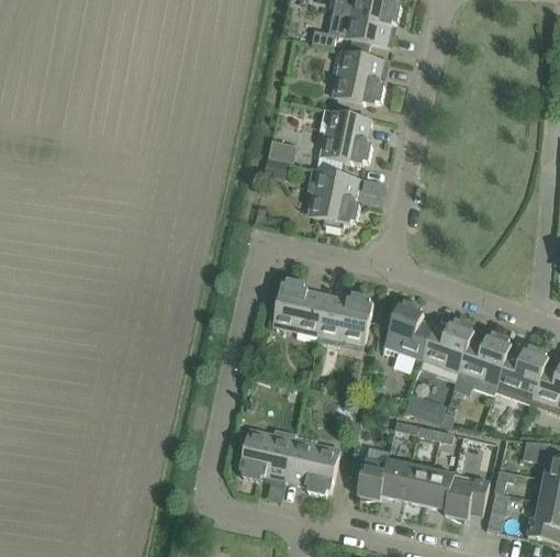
[(334,34),(351,39),(349,46),(367,49),(368,42),(385,45),(391,21),(396,22),(400,4),(394,3),(395,0),(356,0),(353,15),(327,10),(323,31),(313,29),(310,43),(332,47),(334,34)]
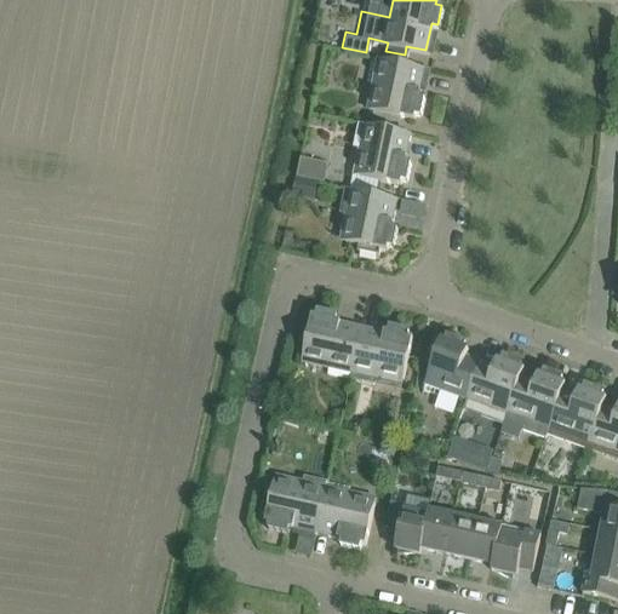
[(371,108),(412,115),(413,112),(418,113),(423,93),(417,92),(423,64),(371,53),(365,78),(377,80),(371,108)]
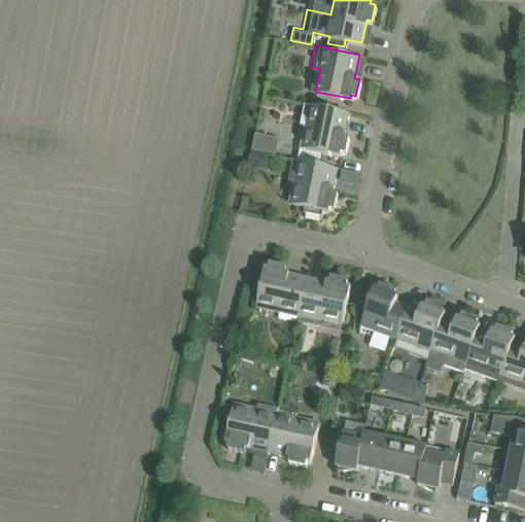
[(303,146),(339,154),(340,150),(344,151),(348,134),(345,134),(349,110),(303,101),(299,122),(308,124),(303,146)]
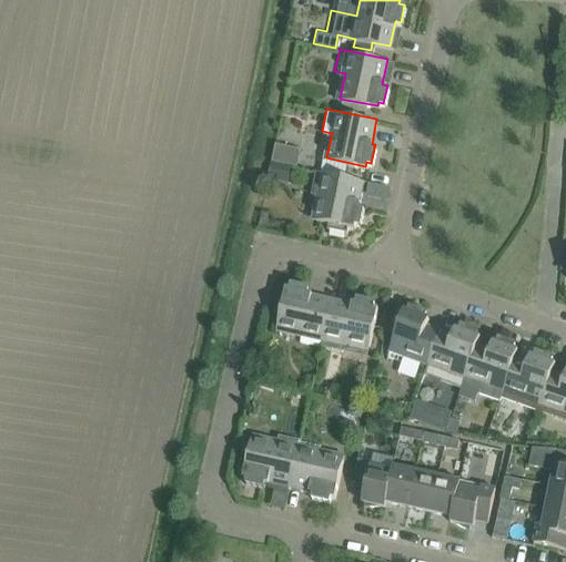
[(300,146),(274,141),(271,159),(289,162),(296,163),(300,146)]
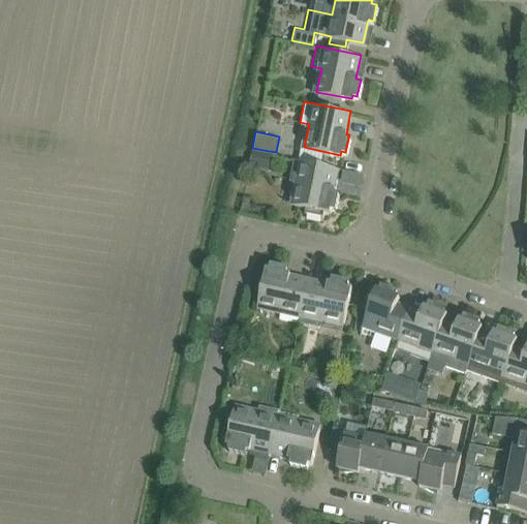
[(250,147),(247,162),(266,166),(269,151),(252,148),(250,147)]
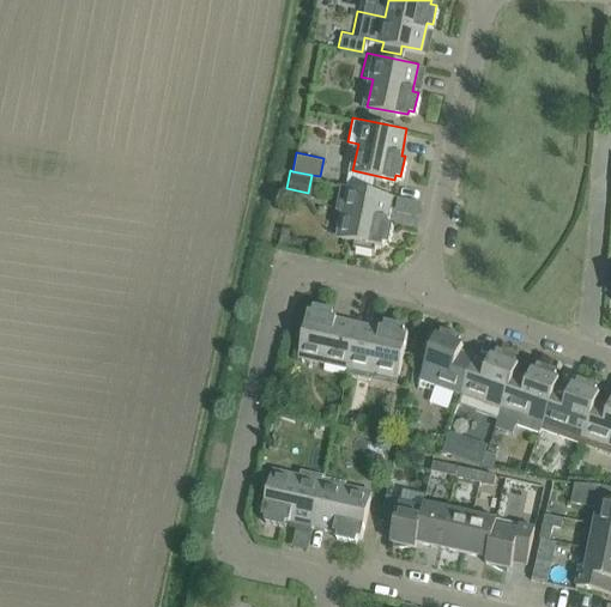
[(391,193),(339,183),(334,206),(345,208),(339,236),(352,238),(351,244),(373,248),(374,242),(381,244),(381,240),(387,241),(391,222),(386,220),(391,193)]
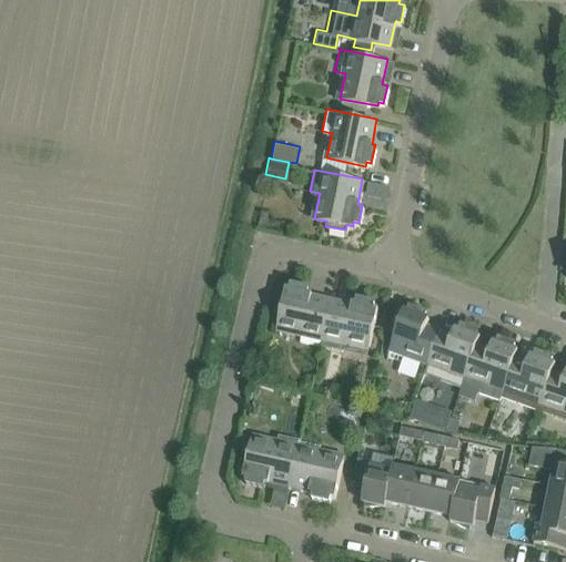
[(319,343),(330,295),(305,289),(306,284),(289,281),(287,285),(283,285),(282,290),(276,289),(272,309),(278,310),(275,323),(301,328),(299,338),(319,343)]
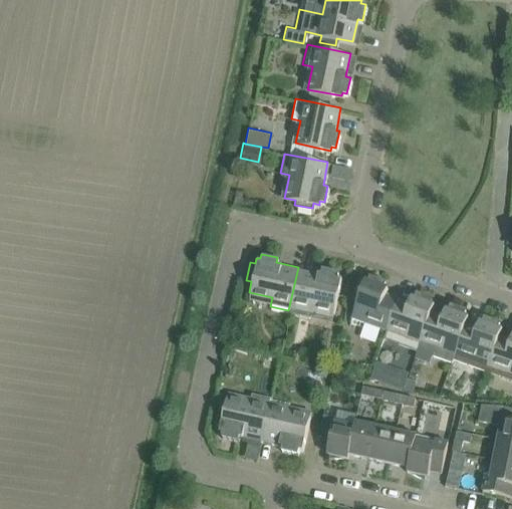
[(320,272),(298,267),(288,310),(308,314),(309,305),(332,310),(340,276),(336,275),(337,271),(321,267),(320,272)]
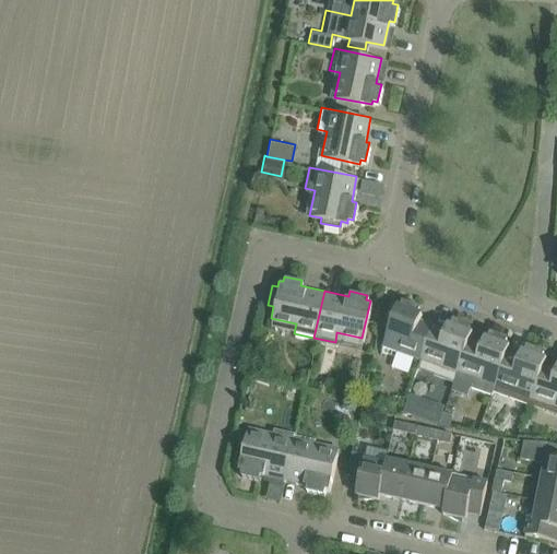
[(394,349),(417,357),(428,328),(416,323),(421,311),(416,309),(417,305),(401,298),(399,304),(395,302),(394,306),(389,304),(382,322),(387,325),(378,348),(393,353),(394,349)]
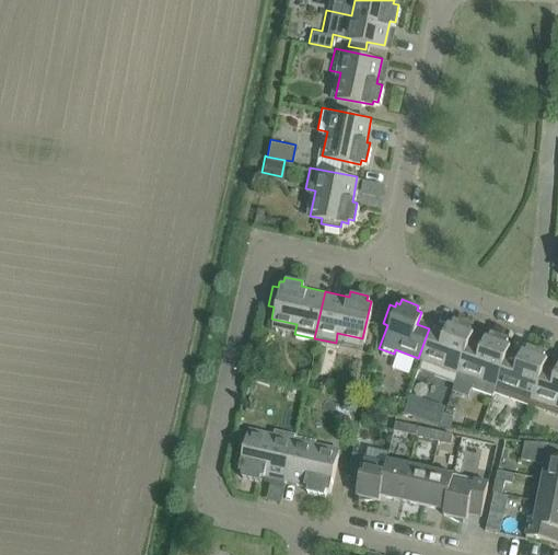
[(466,342),(467,342),(472,330),(467,328),(469,324),(452,318),(451,322),(446,321),(442,333),(429,328),(418,358),(441,367),(440,371),(454,377),(456,371),(455,371),(466,342)]
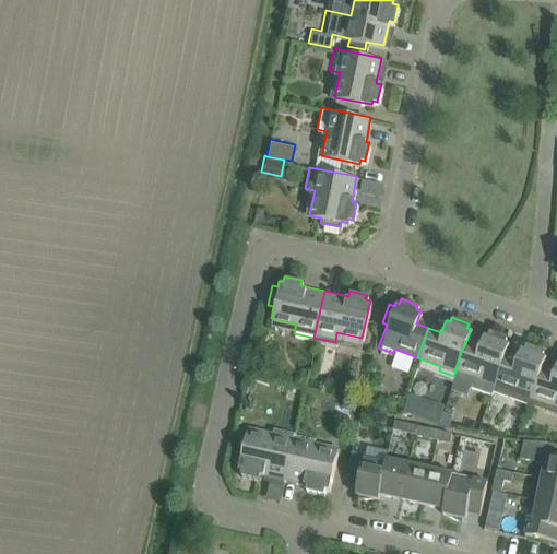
[(465,341),(454,370),(455,370),(472,377),(469,385),(489,392),(492,384),(502,354),(504,354),(508,342),(504,341),(505,337),(488,330),(487,334),(483,333),(478,345),(466,341),(465,341)]
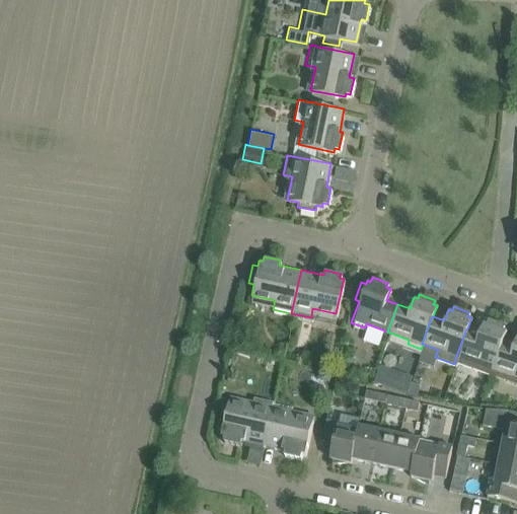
[(501,341),(502,341),(506,329),(502,328),(503,324),(488,319),(487,323),(483,321),(478,333),(467,328),(466,328),(456,356),(477,364),(476,368),(490,372),(491,368),(501,341)]
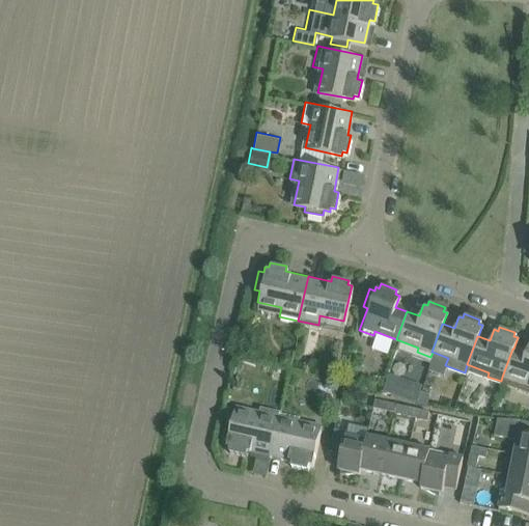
[(525,353),(513,349),(512,349),(502,377),(525,384),(523,389),(528,390),(528,341),(525,353)]
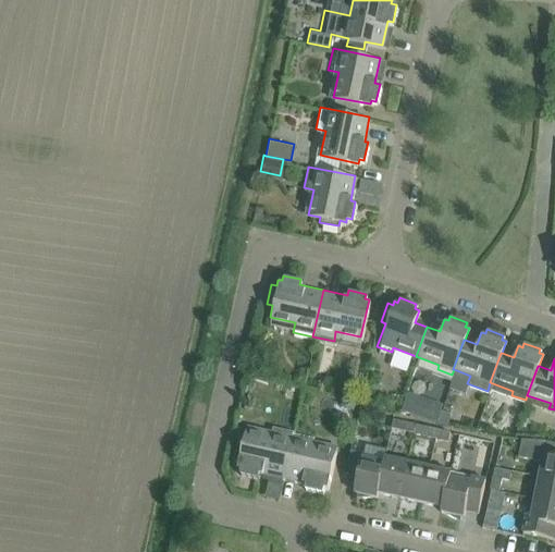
[(292,373),(291,380),(301,382),(304,371),(298,369),(292,373)]
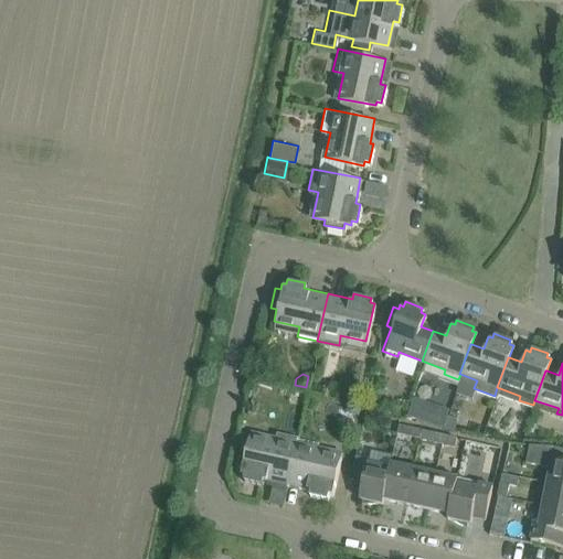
[(414,419),(450,430),(457,409),(421,398),(414,419)]
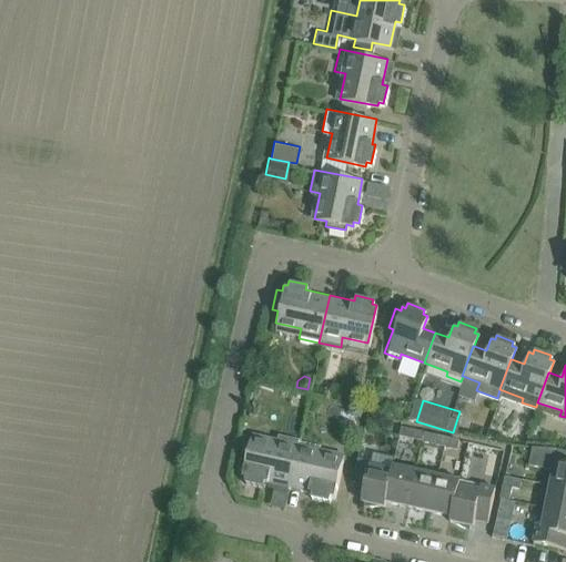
[(422,429),(412,427),(400,425),(397,432),(420,438),(422,429)]
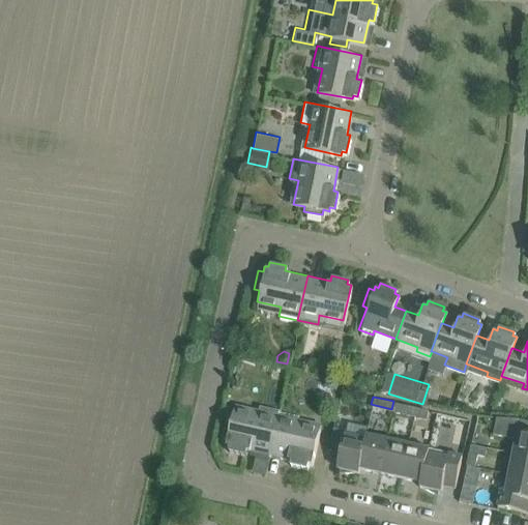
[(412,413),(414,406),(402,403),(401,411),(412,413)]
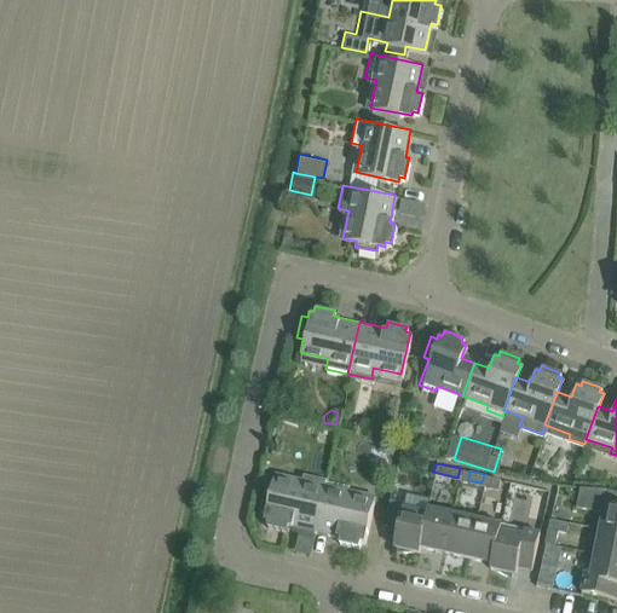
[(312,528),(324,476),(301,472),(299,483),(272,476),(269,489),(263,487),(258,509),(264,510),(263,518),(266,519),(265,524),(284,528),(287,522),(312,528)]
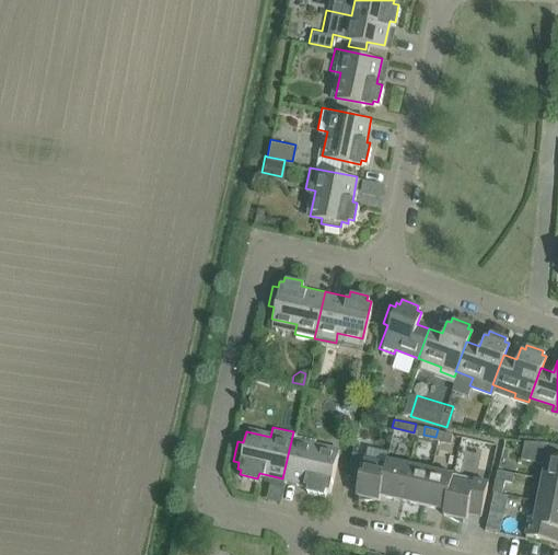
[(451,431),(438,429),(436,437),(449,440),(451,431)]
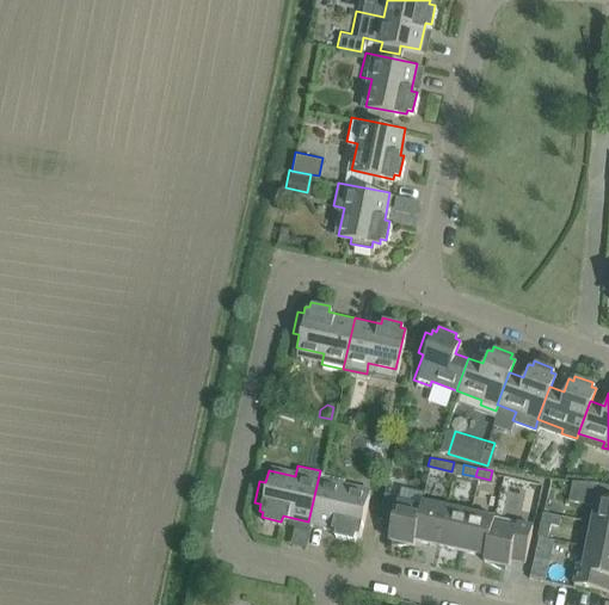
[(343,475),(320,470),(308,522),(334,528),(333,533),(352,538),(354,532),(358,533),(367,492),(340,486),(343,475)]
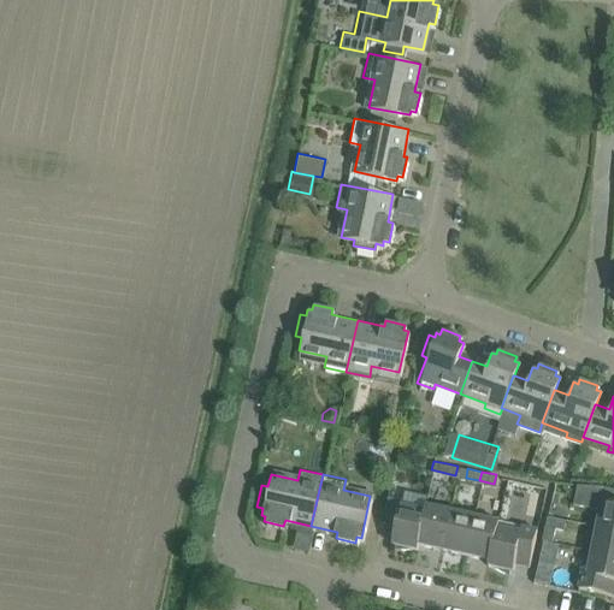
[(613,486),(597,484),(576,479),(571,501),(598,507),(595,523),(613,527),(613,486)]
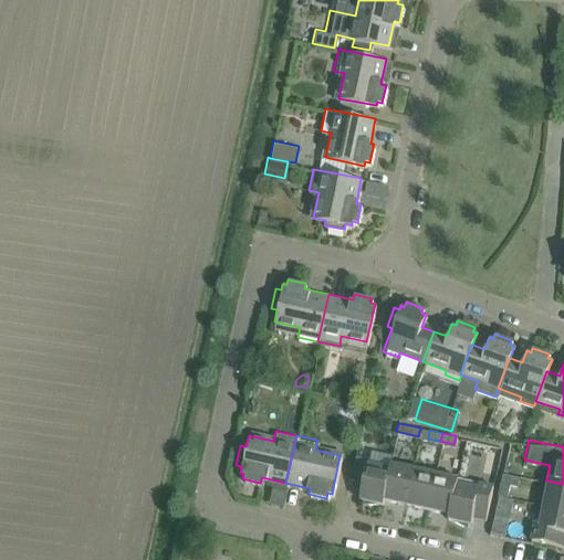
[(388,466),(366,462),(367,456),(354,453),(348,481),(361,484),(358,497),(382,502),(383,497),(382,496),(388,466)]
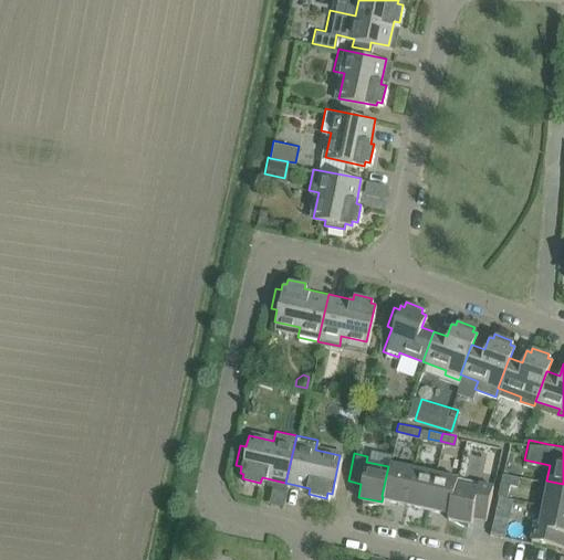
[(404,502),(411,466),(389,461),(388,466),(382,496),(383,497),(404,502)]
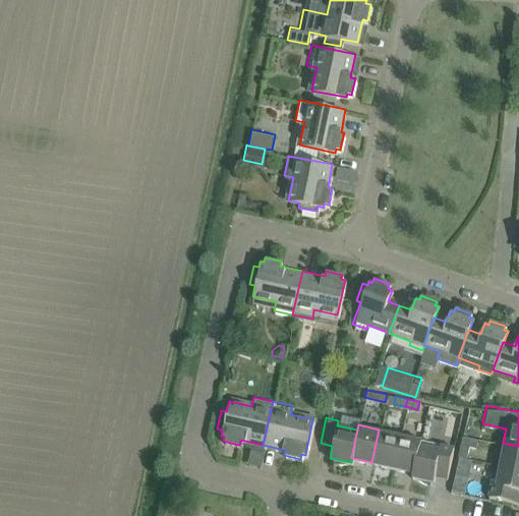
[(392,466),(399,434),(379,430),(371,462),(392,466)]
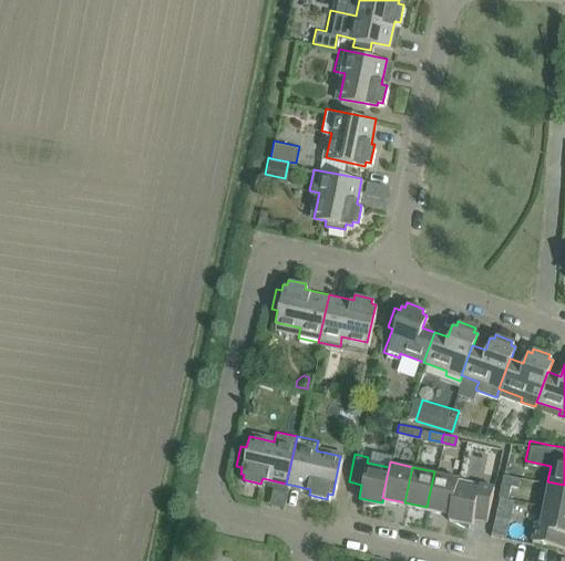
[(455,482),(456,482),(458,477),(434,471),(427,507),(448,512),(449,512),(455,482)]
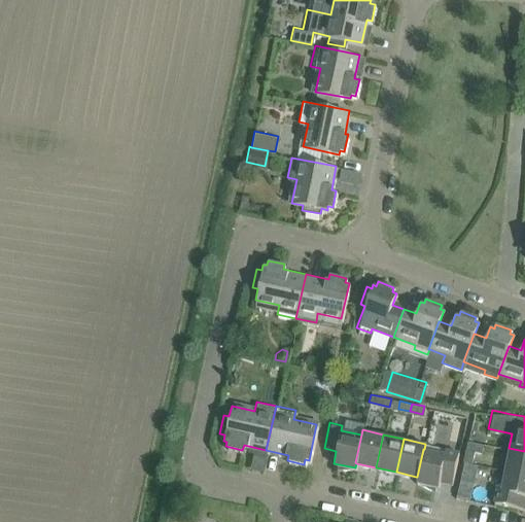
[(466,439),(464,448),(462,460),(469,461),(473,449),(480,451),(482,442),(466,439)]
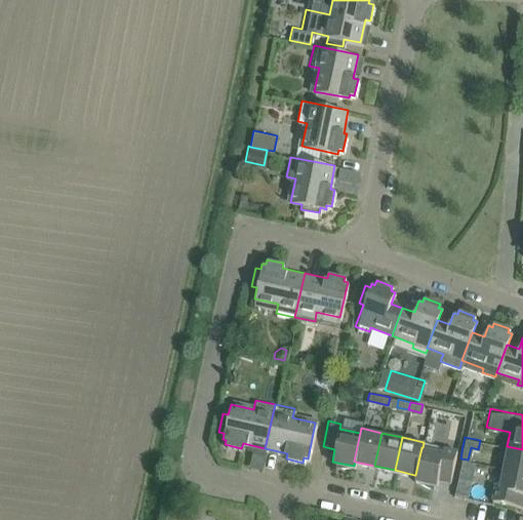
[(441,451),(423,447),(421,447),(415,475),(414,475),(413,479),(435,484),(437,478),(449,480),(455,449),(443,446),(441,451)]
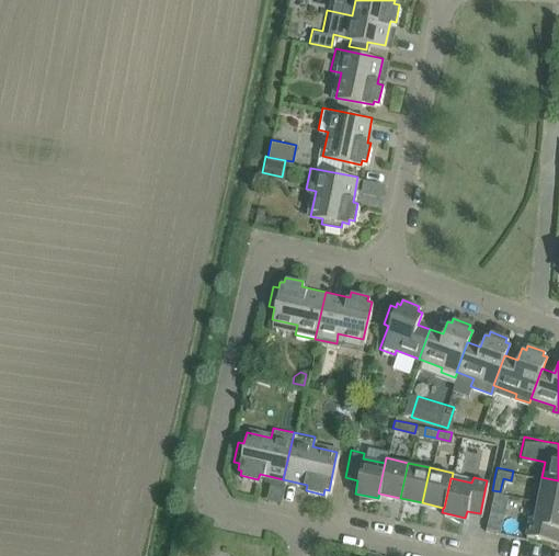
[(558,502),(558,480),(542,477),(537,499),(558,502)]
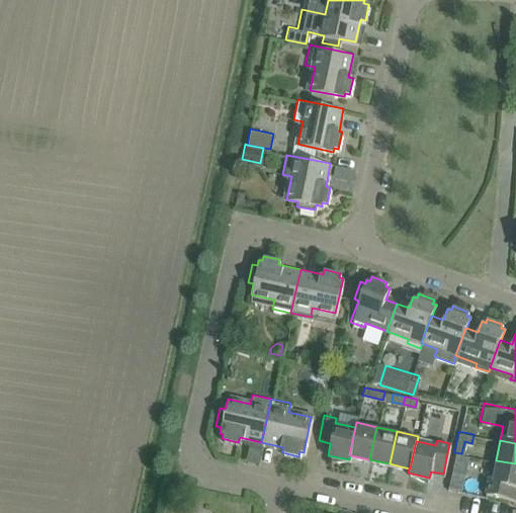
[(515,463),(496,460),(492,480),(487,479),(485,492),(515,498),(515,493),(515,463)]
